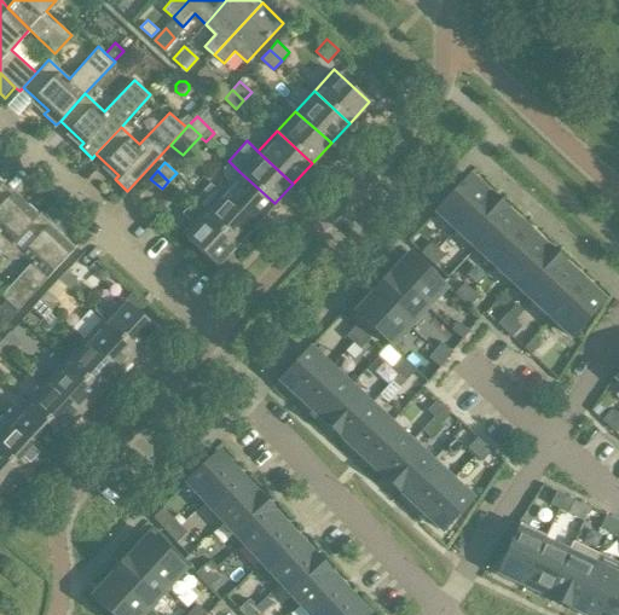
[(239,172),(220,192),(255,224),(275,203),(239,172)]
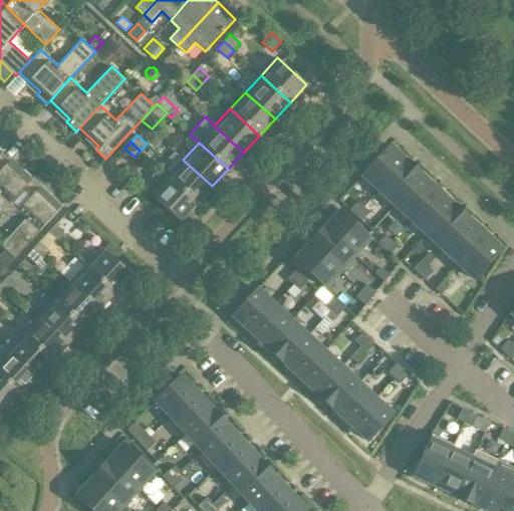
[(377,189),(406,160),(390,145),(361,174),(377,189)]
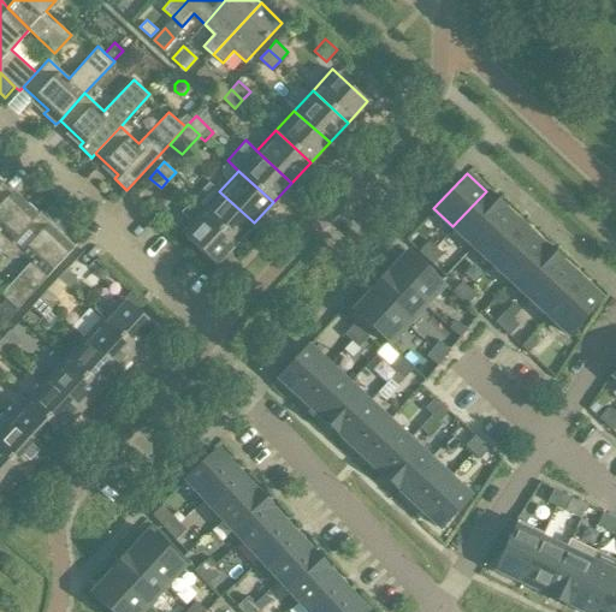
[(0,184),(0,255),(4,251),(36,217),(40,213),(28,202),(24,206),(0,184)]
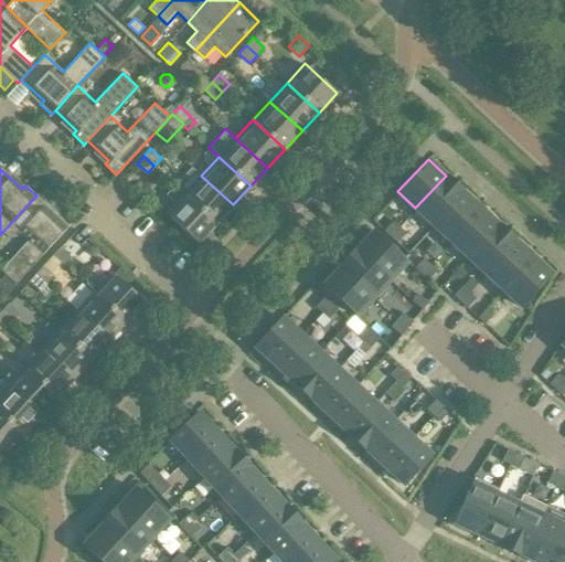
[(233,204),(201,176),(184,193),(216,223),(233,204)]
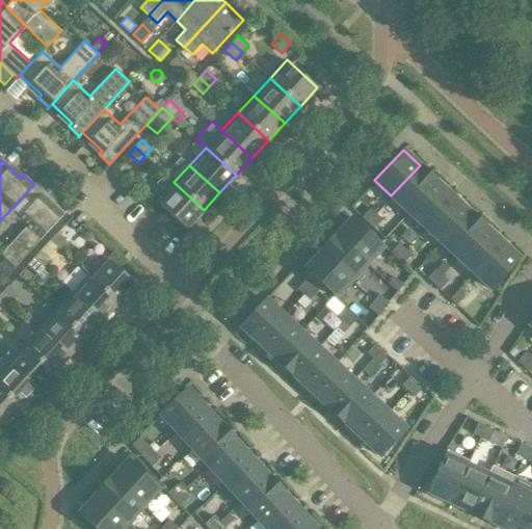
[(436,180),(420,165),(391,195),(407,211),(436,180)]
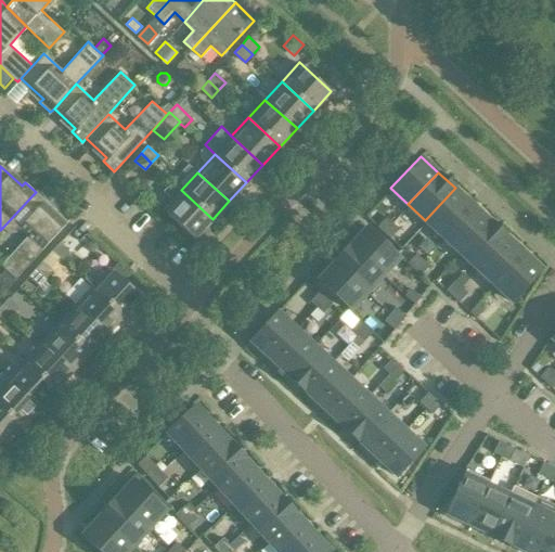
[(181,190),(171,181),(164,190),(172,199),(164,209),(195,239),(213,219),(181,190)]
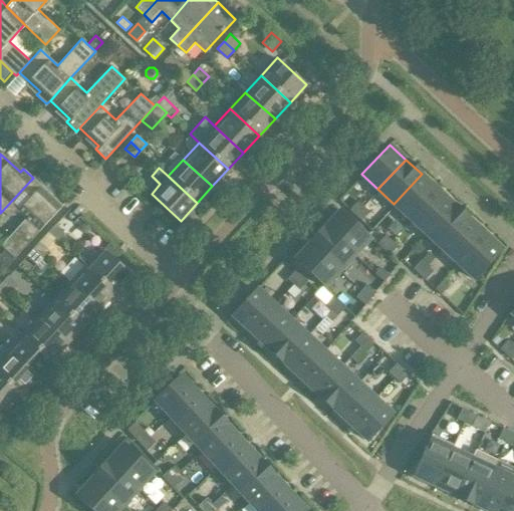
[(394,204),(410,219),(438,189),(422,174),(394,204)]
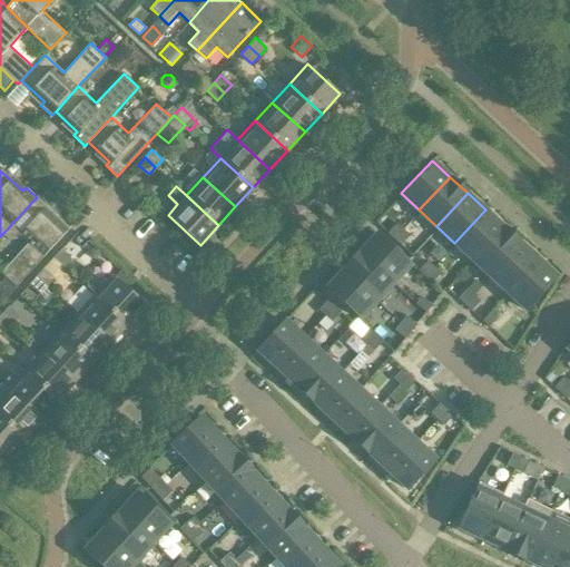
[(33,201),(3,233),(9,237),(17,236),(19,234),(28,242),(1,272),(16,285),(69,227),(58,217),(55,221),(33,201)]
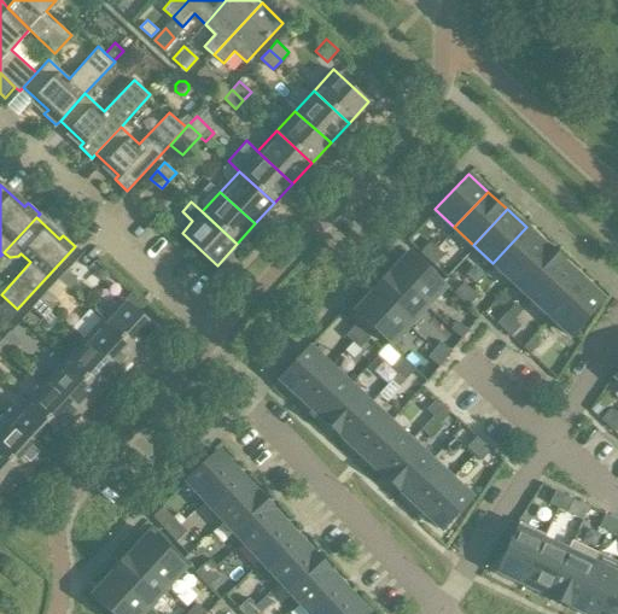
[(512,281),(546,245),(526,227),(493,263),(512,281)]
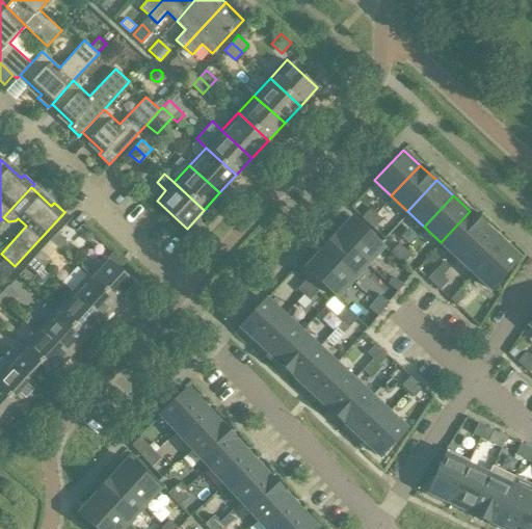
[(368,221),(376,212),(370,207),(362,216),(368,221)]
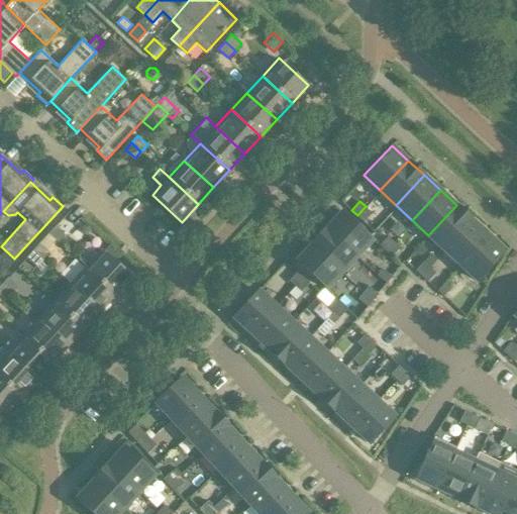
[(473,220),(456,205),(428,235),(445,250),(473,220)]
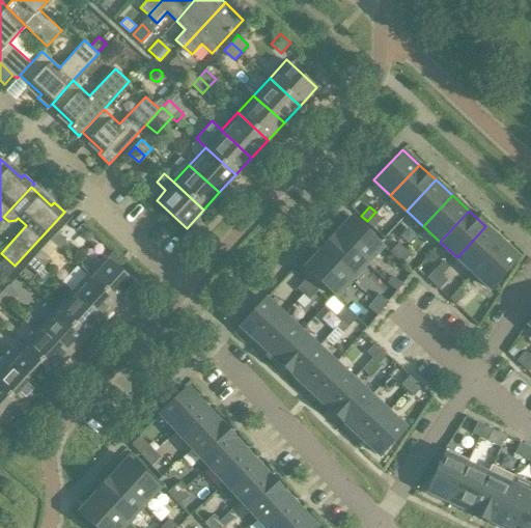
[(382,218),(375,212),(367,221),(373,227),(382,218)]
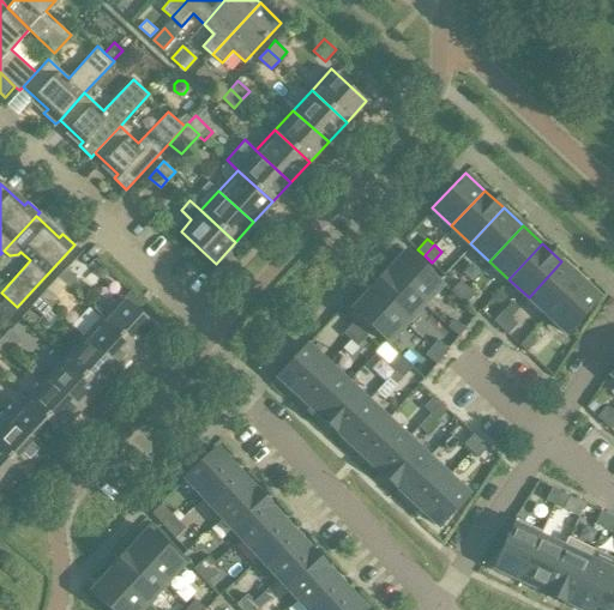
[(407,251),(389,270),(423,302),(443,283),(407,251)]
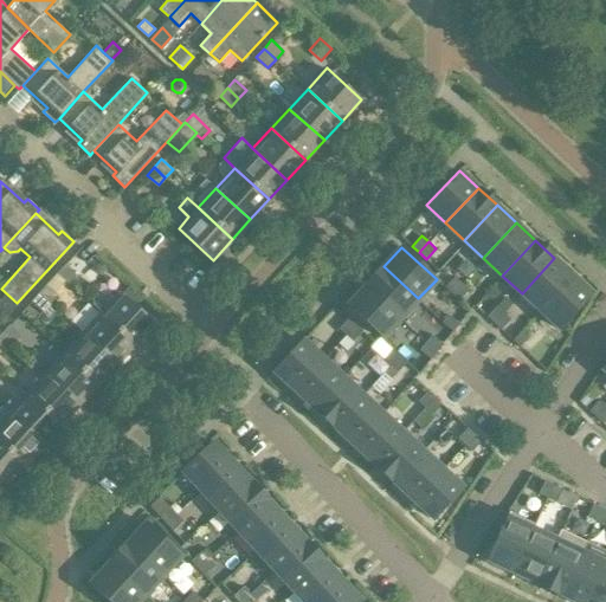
[(573,276),(554,258),(522,293),(541,310),(573,276)]
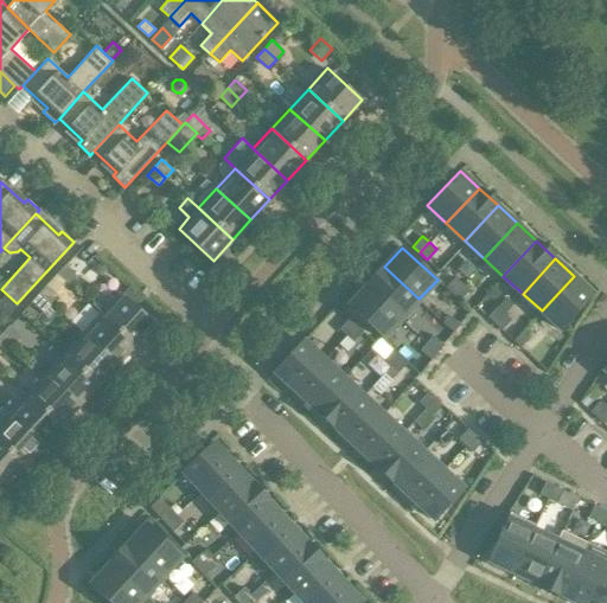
[(68,283),(76,275),(65,264),(57,273),(68,283)]
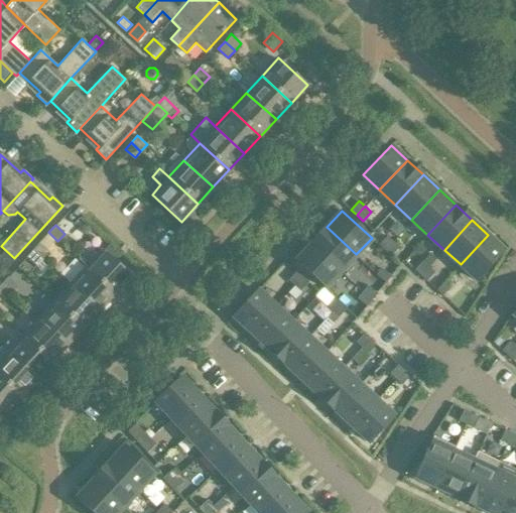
[(356,254),(327,227),(311,243),(341,271),(356,254)]
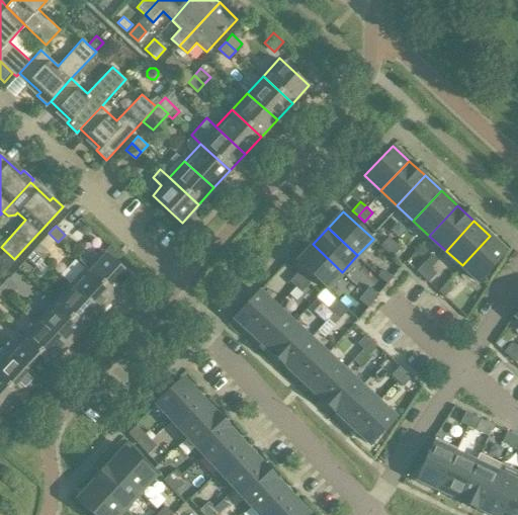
[(380,245),(386,250),(395,241),(389,236),(380,245)]
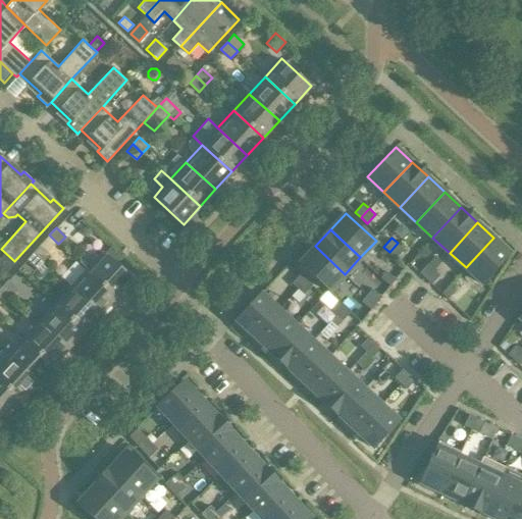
[(493,238),(466,267),(482,282),(510,253),(493,238)]
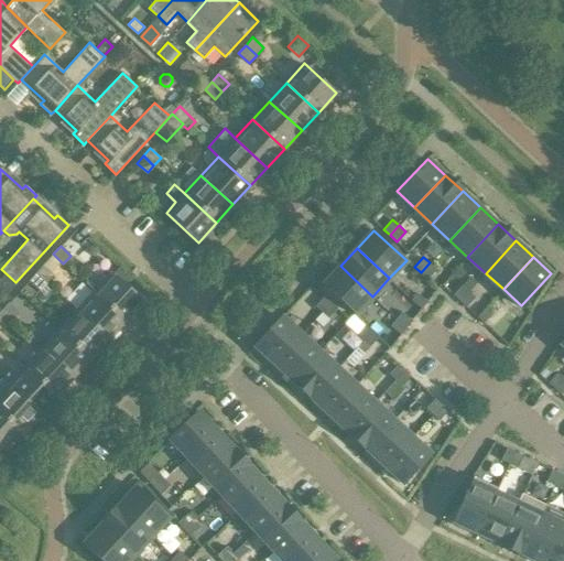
[(430,262),(421,272),(427,279),(436,269),(430,262)]
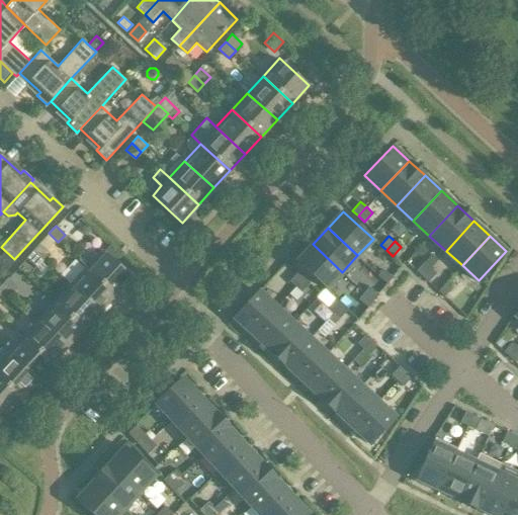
[(33,249),(44,259),(50,251),(39,242),(33,249)]
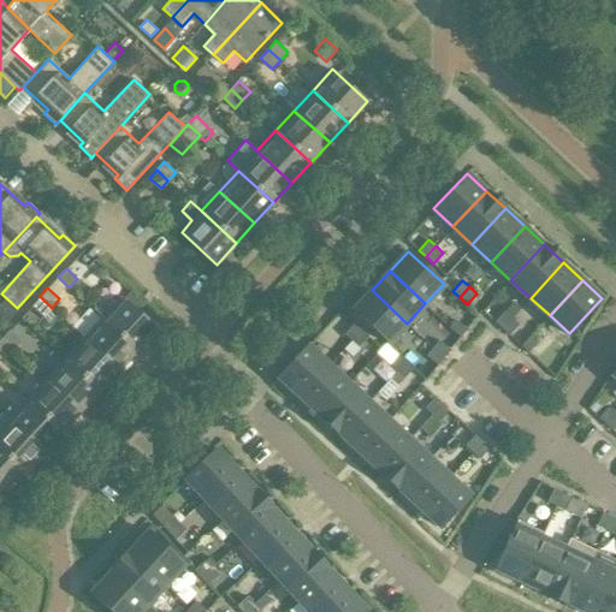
[(407,324),(372,290),(354,310),(389,343),(407,324)]
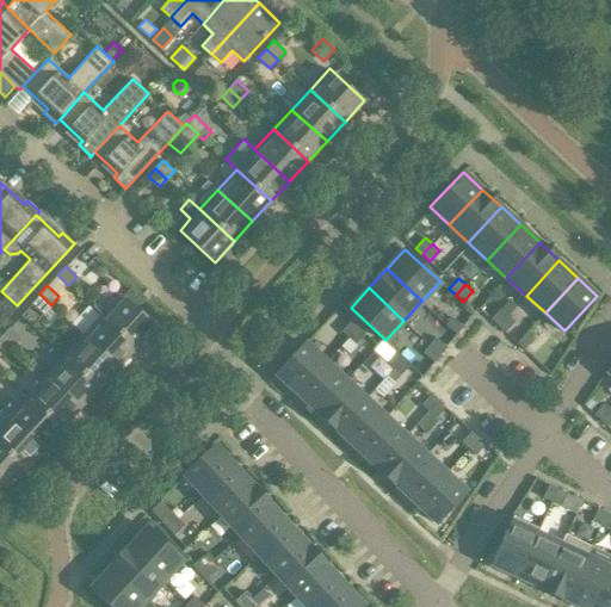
[(51,305),(39,293),(31,303),(44,314),(51,305)]
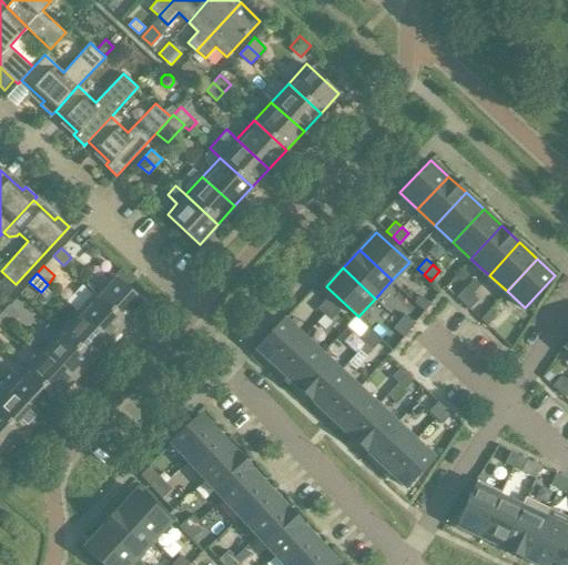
[(112,273),(94,293),(127,323),(144,303),(112,273)]
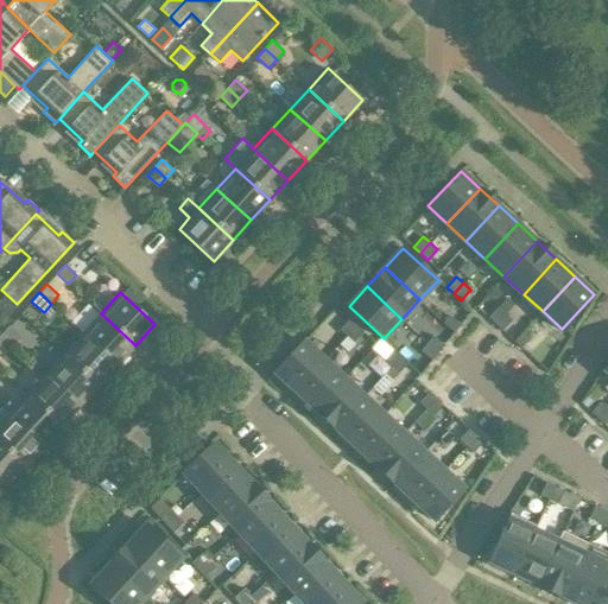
[(4,297),(0,299),(0,316),(2,318),(13,306),(4,297)]
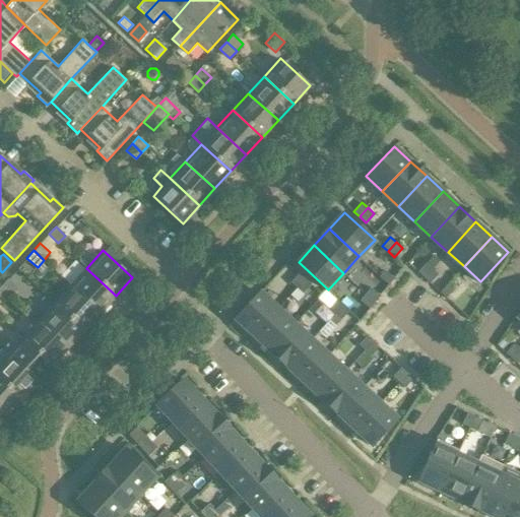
[(432,267),(427,262),(418,271),(424,275),(432,267)]
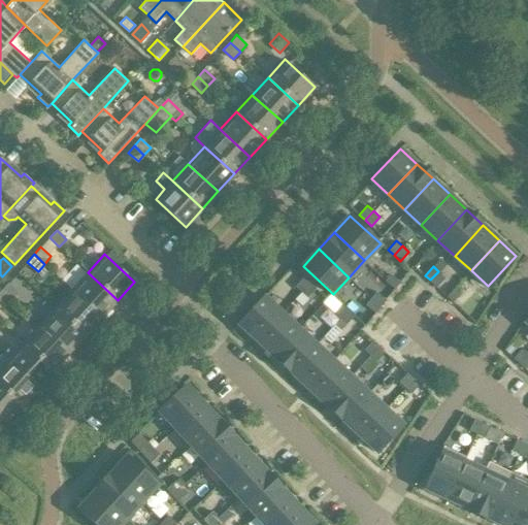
[(446,277),(439,271),(430,281),(436,287),(446,277)]
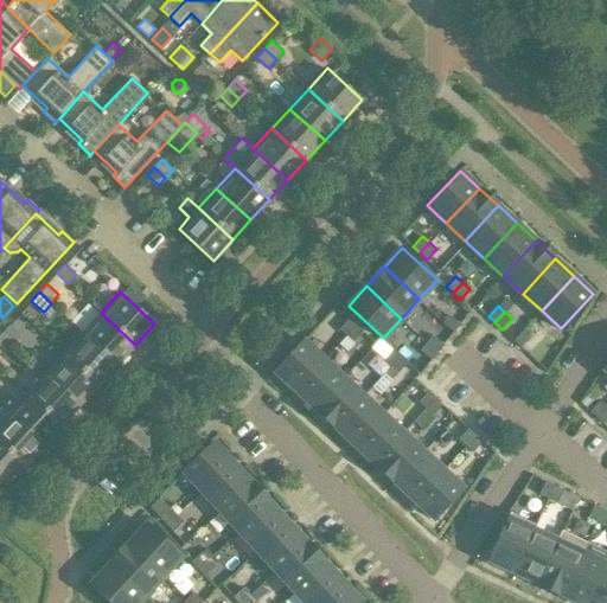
[(101,313),(83,333),(116,365),(135,345),(101,313)]
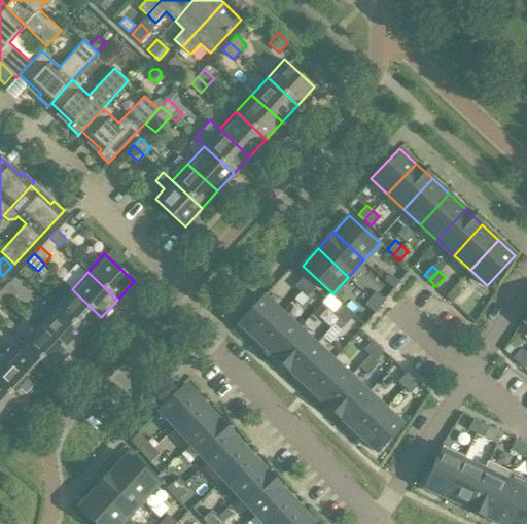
[(384,279),(394,287),(399,280),(389,273),(384,279)]
